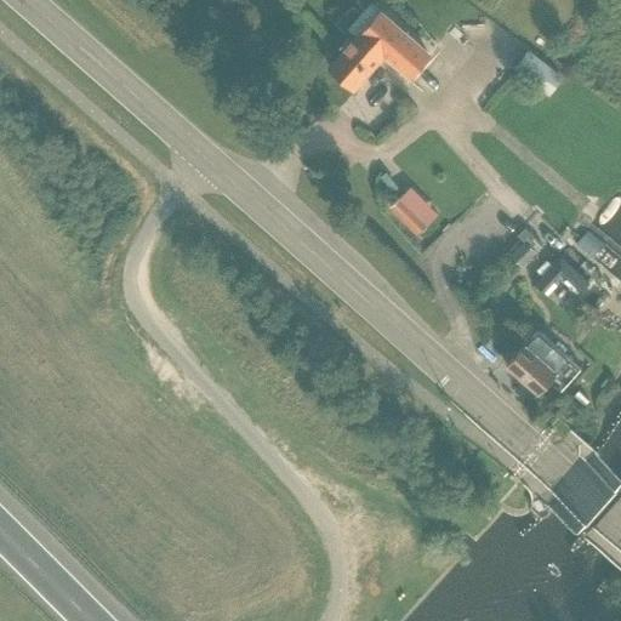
[(409,77),(428,55),(381,13),(357,41),(354,39),(329,67),(353,89),(383,55),(409,77)]
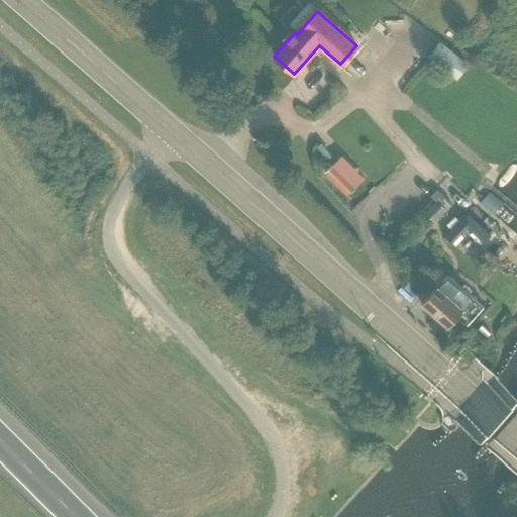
[(439,41),(429,55),(456,76),(467,63),(439,41)]
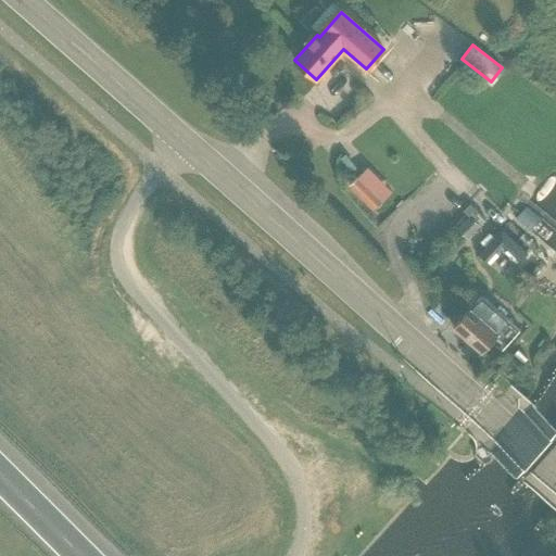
[(392,197),(366,169),(348,186),(374,212),(392,197)]
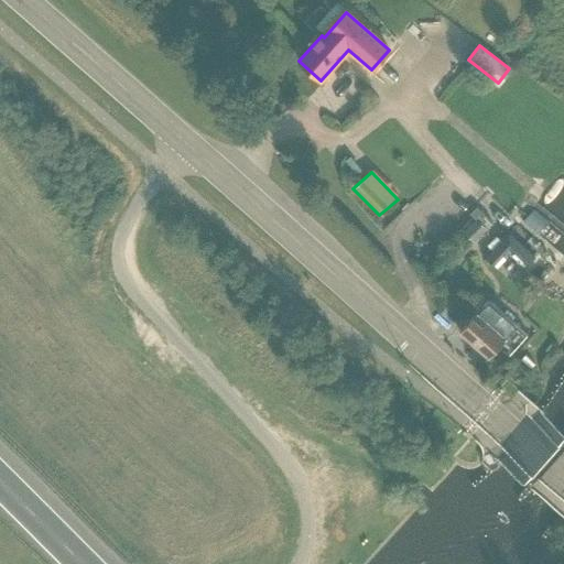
[(492,221),(476,207),(469,214),(475,219),(463,232),(474,242),(492,221)]
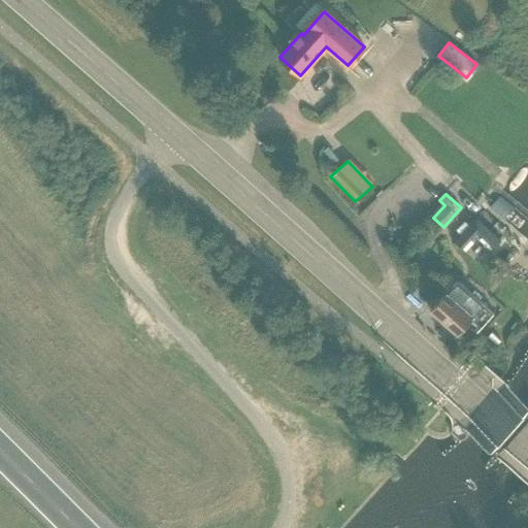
[(477,216),(455,239),(461,245),(476,230),(493,245),(500,238),(477,216)]
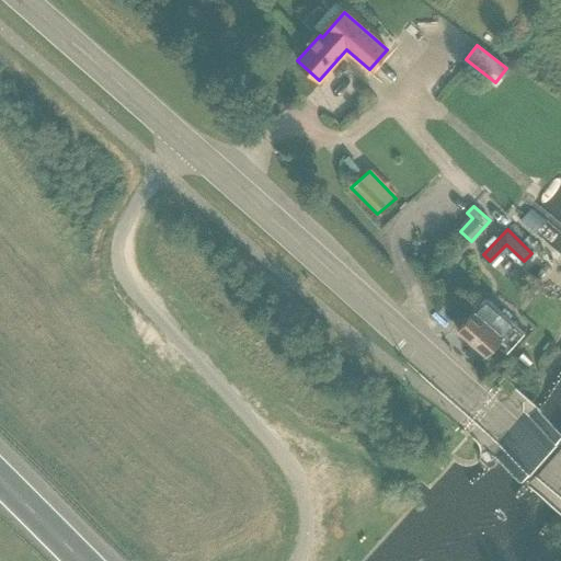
[(485,355),(495,343),(513,322),(484,297),(456,330),(485,355)]
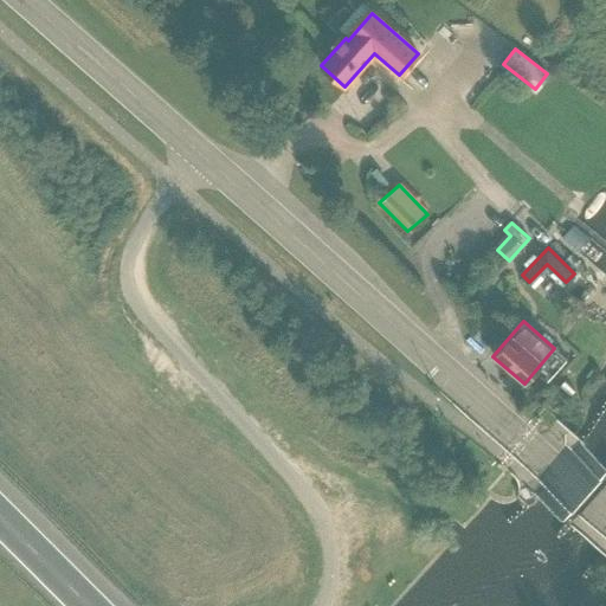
[(605,478),(600,484),(591,494),(584,503),(578,509),(574,515),(573,521),(575,522),(579,520),(584,516),(591,510),(605,492),(605,478)]
